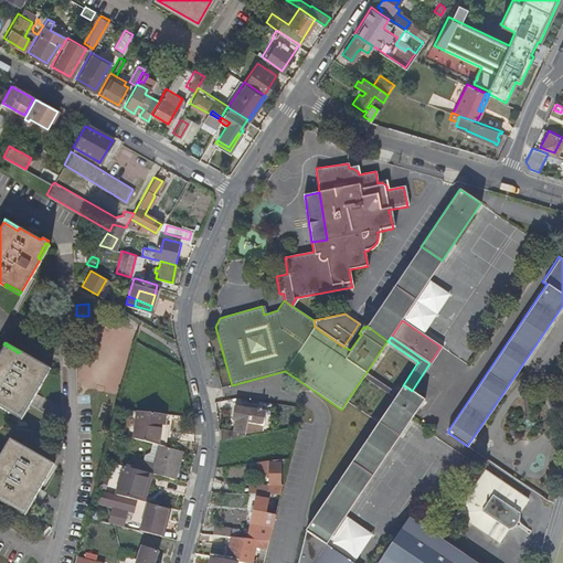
[(19,353),(3,344),(0,350),(0,405),(4,409),(7,406),(21,415),(40,383),(36,381),(45,365),(20,351),(19,353)]
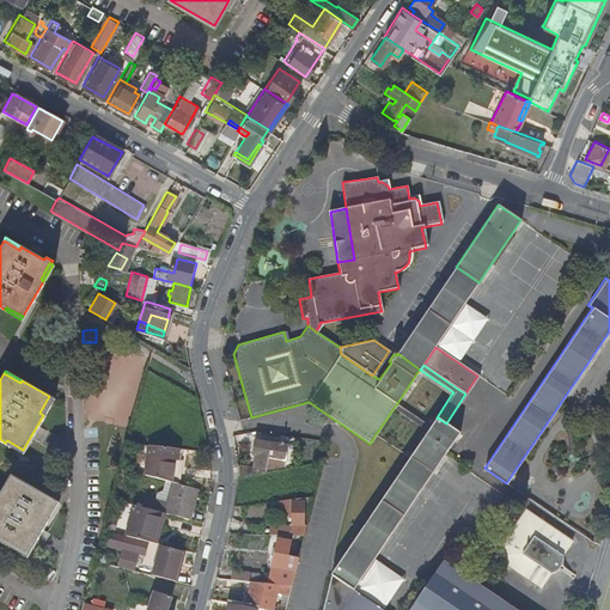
[(53,397),(49,396),(40,413),(43,415),(53,397)]
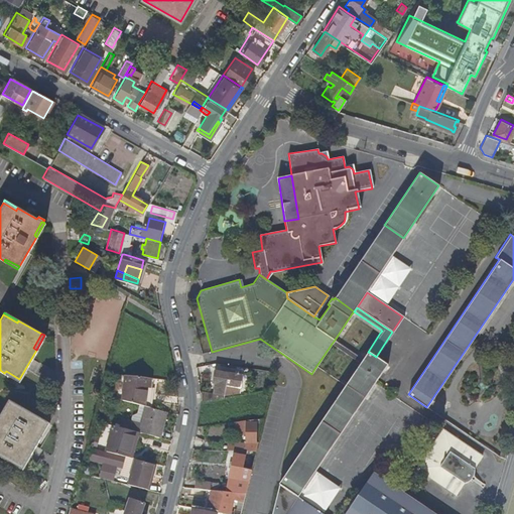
[(363,359),(335,340),(332,344),(360,363),(363,359)]
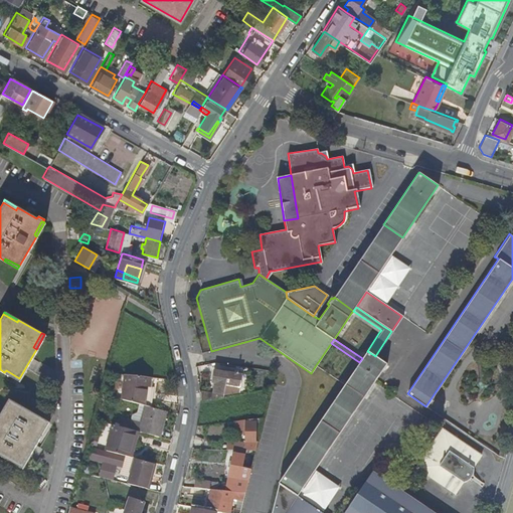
[(385,364),(375,356),(367,351),(362,358),(359,362),(345,383),(363,396),(374,380),(385,364)]
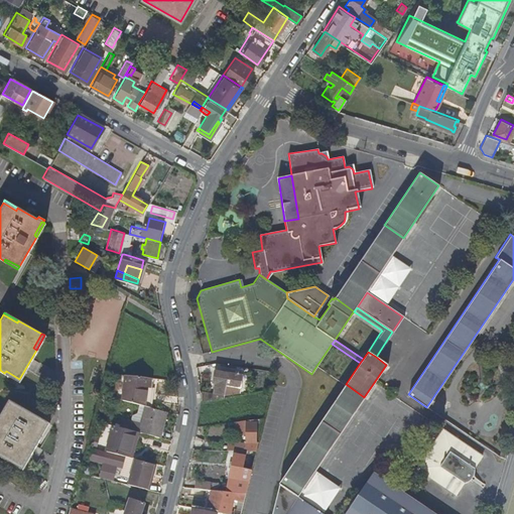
[(238,387),(240,374),(214,370),(213,370),(212,379),(214,380),(212,393),(224,395),(228,394),(229,388),(226,388),(226,385),(238,387)]
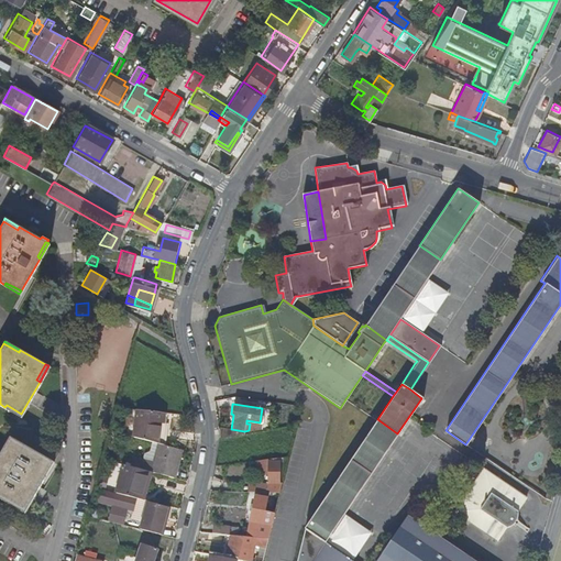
[(20,416),(21,414),(7,405),(4,407),(20,416)]
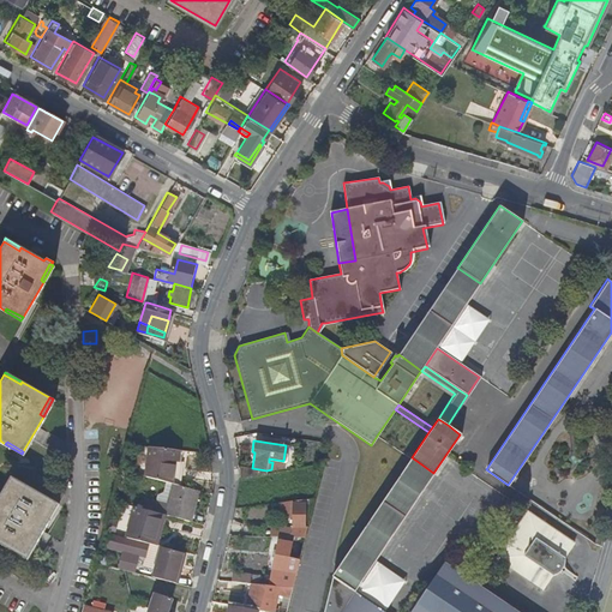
[(148,445),(145,475),(173,483),(178,484),(179,474),(172,474),(173,460),(177,461),(178,454),(178,449),(148,445)]
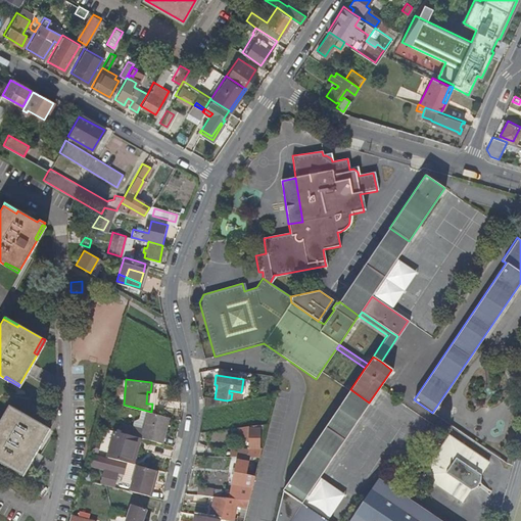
[(282,490),(301,503),(369,403),(350,389),(287,482),(282,490)]
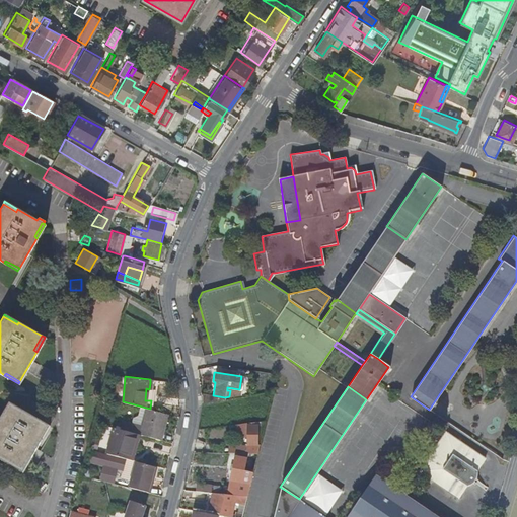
[(201,393),(202,403),(215,401),(211,395),(201,393)]
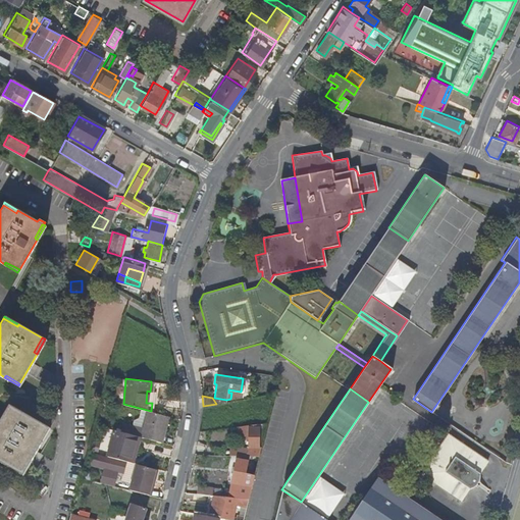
[(8,404),(6,407),(20,414),(22,411),(8,404)]
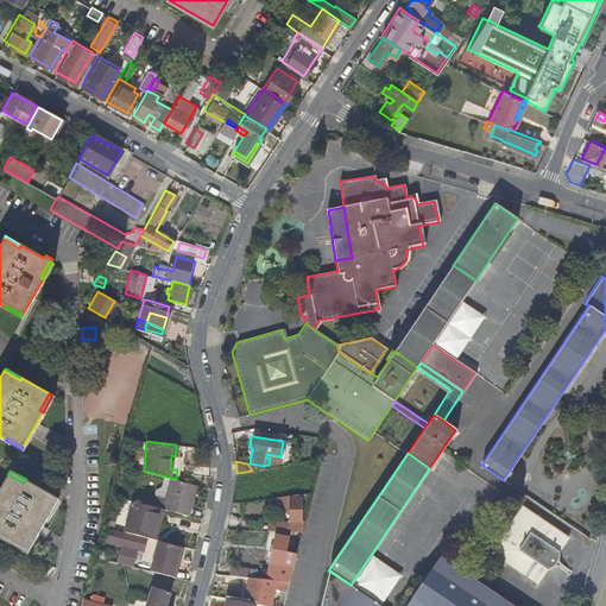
[(0,536),(10,542),(11,540),(26,549),(48,513),(44,511),(54,496),(26,479),(24,483),(7,474),(0,486),(0,536)]
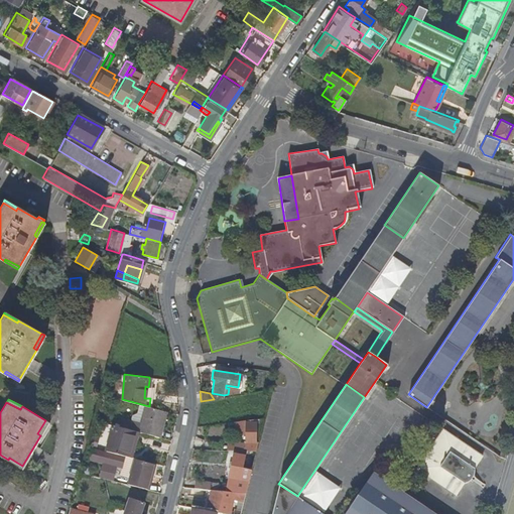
[(159,435),(165,410),(149,406),(145,405),(138,430),(159,435)]
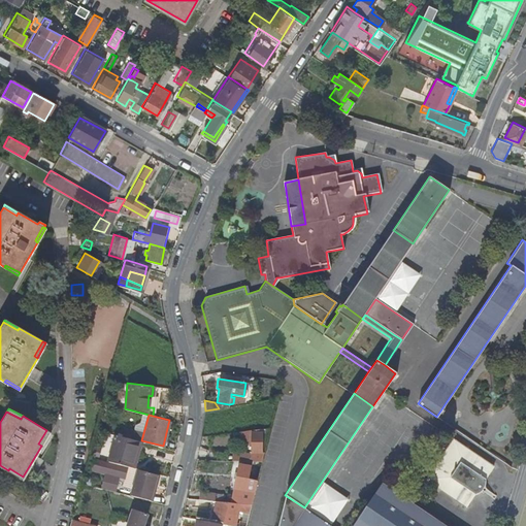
[(248,453),(233,453),(232,460),(241,460),(251,461),(260,461),(268,428),(239,431),(239,440),(251,440),(250,453),(248,453)]
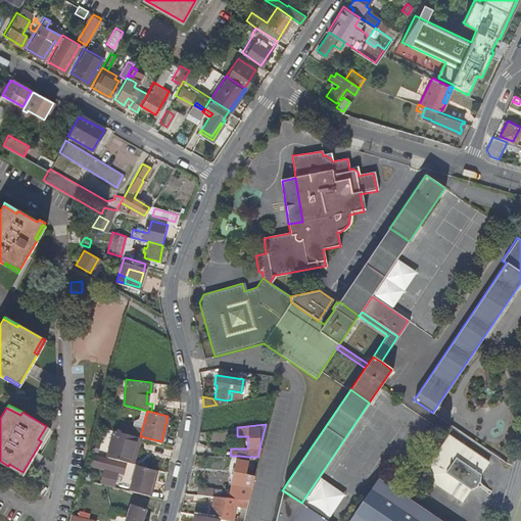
[(49,428),(46,426),(38,439),(41,441),(49,428)]
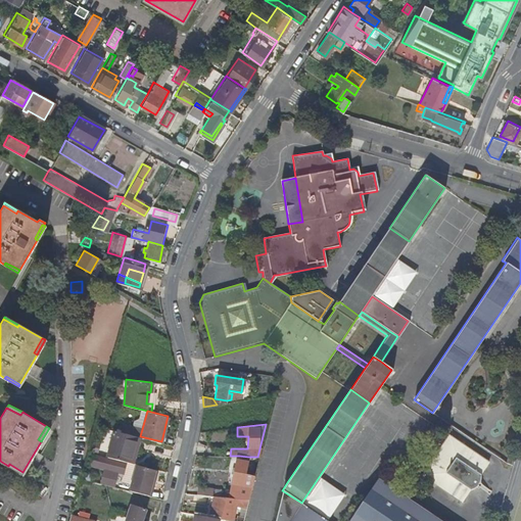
[(130,462),(137,435),(113,429),(106,456),(130,462)]
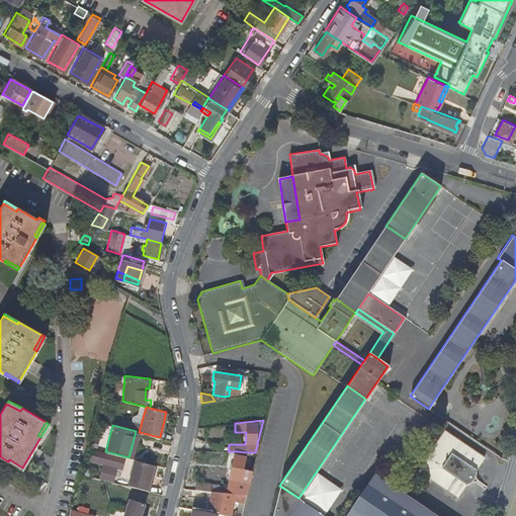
[(483,457),(484,456),(446,431),(445,432),(444,431),(418,468),(420,469),(419,471),(456,497),(457,495),(458,496),(465,485),(469,485),(473,483),(475,481),(477,479),(478,476),(478,473),(477,469),(484,458),(483,457)]
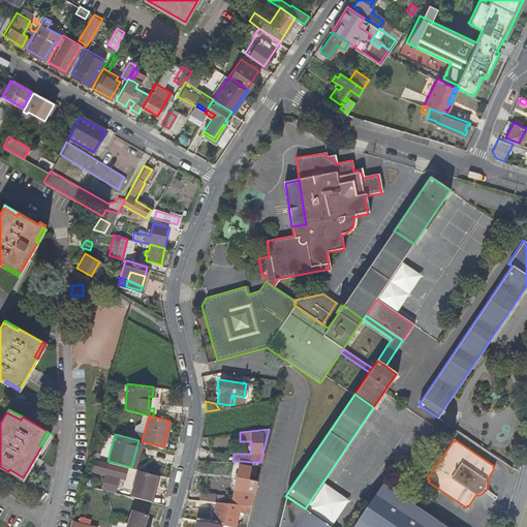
[(126,468),(91,459),(89,470),(104,474),(101,488),(114,491),(117,478),(124,479),(126,468)]
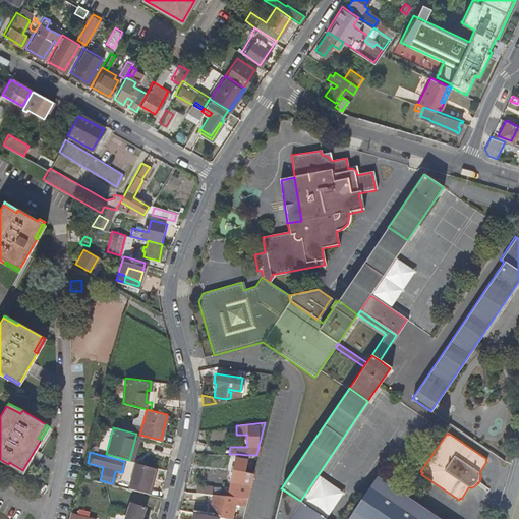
[(232,471),(227,496),(235,497),(246,498),(251,474),(243,472),(247,455),(238,454),(237,458),(235,458),(233,467),(232,471)]
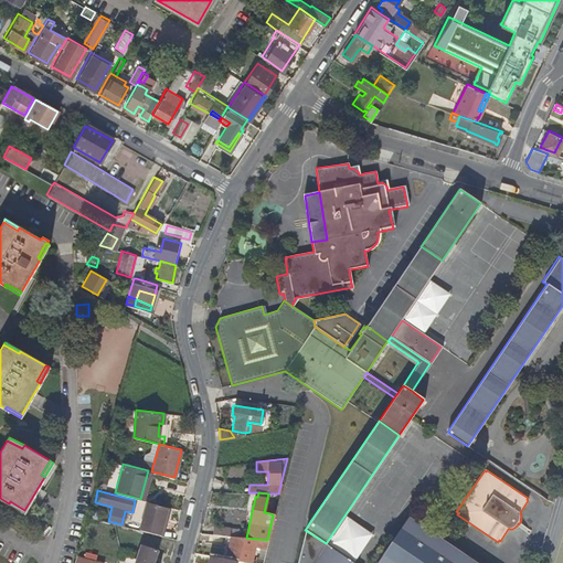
[(23,512),(24,510),(10,501),(9,503),(23,512)]
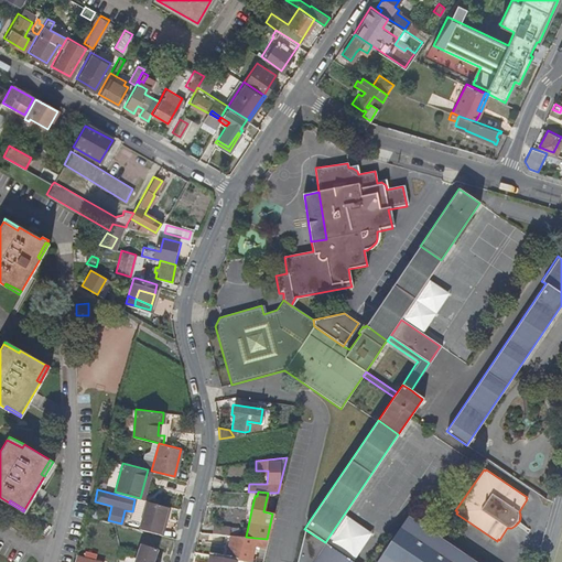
[(147,500),(139,528),(160,532),(166,506),(147,500)]
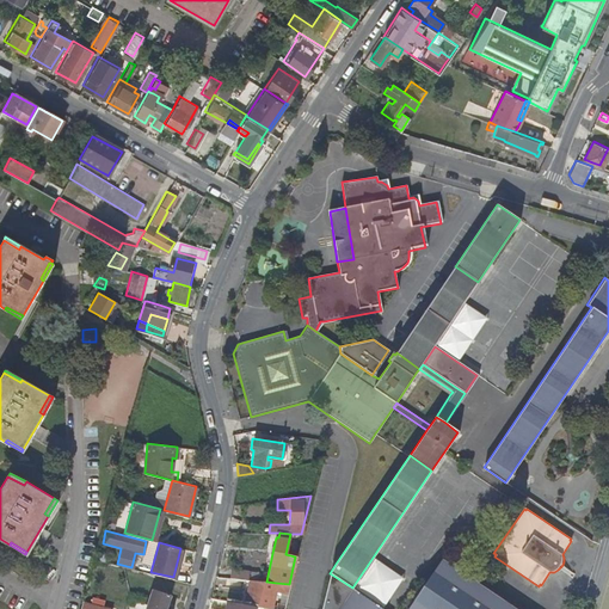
[(441,558),(405,608),(514,608),(468,578),(467,577),(441,558)]
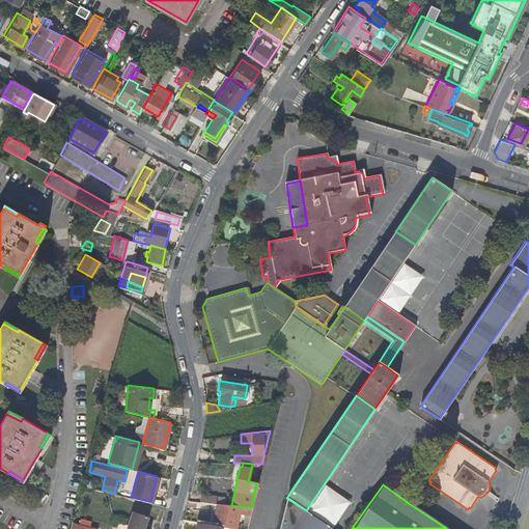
[(201,495),(200,502),(216,503),(217,498),(217,497),(201,495)]
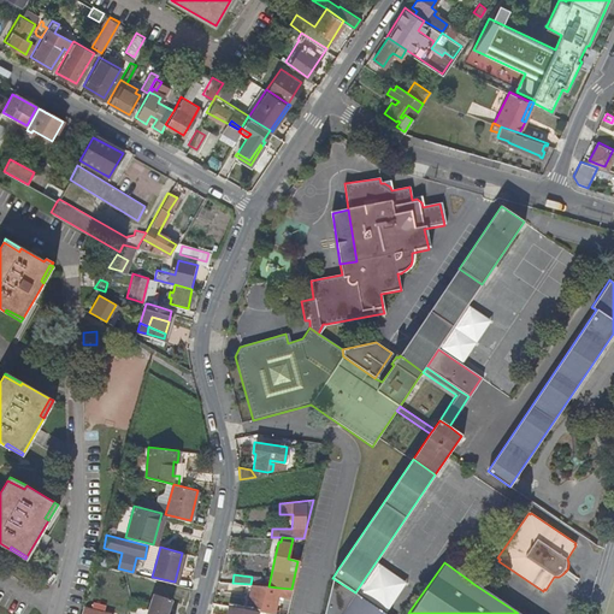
[(387,613),(355,592),(332,578),(323,613),(387,613)]
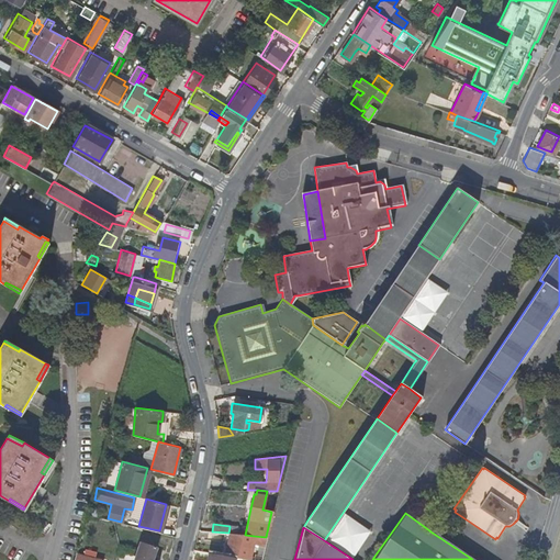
[(249,559),(254,536),(245,535),(236,534),(228,533),(224,555),(249,559)]
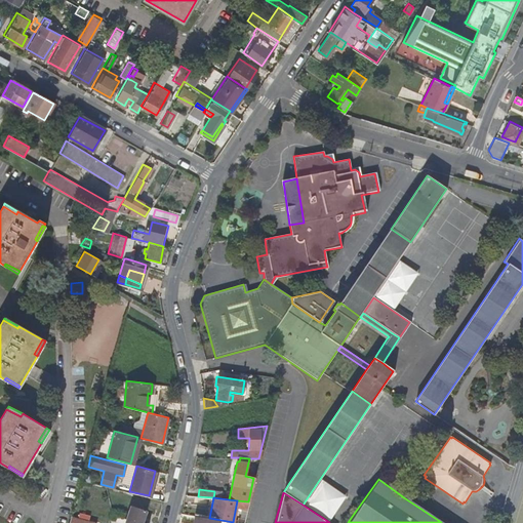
[(144,522),(142,522),(143,519),(145,511),(130,506),(124,522),(144,522)]
